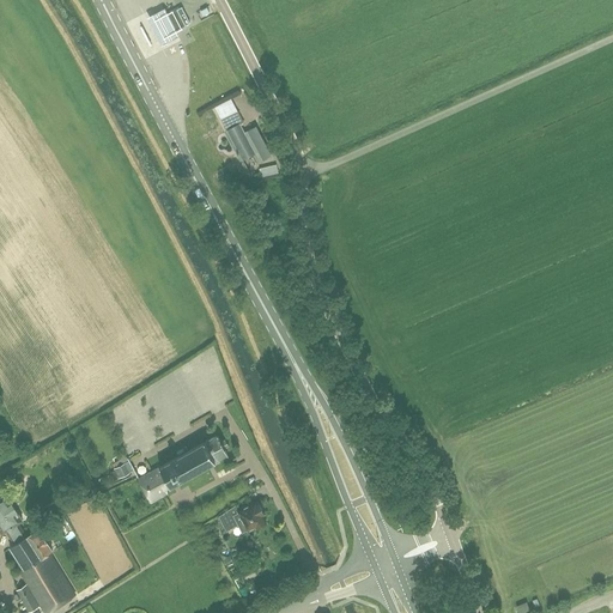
[(190,23),(182,7),(176,10),(177,10),(169,14),(177,30),(184,25),(186,26),(190,23)]
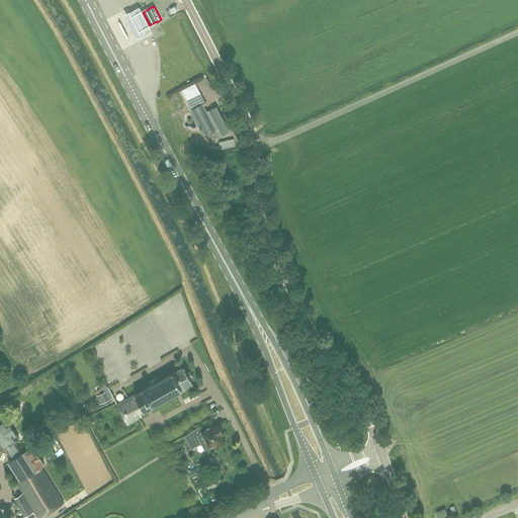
[(176,7),(166,11),(167,16),(178,13),(176,7)]
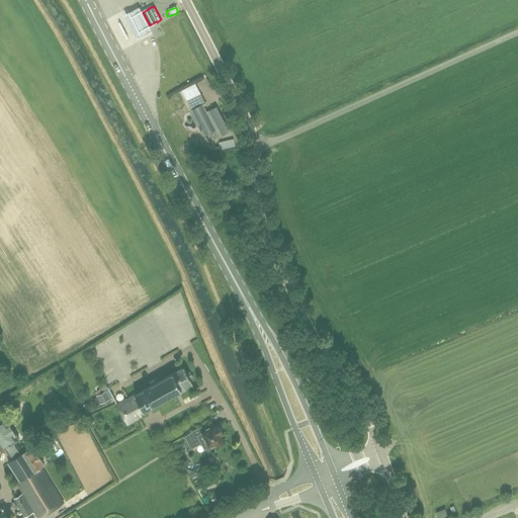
[(230,132),(217,107),(210,110),(206,112),(203,105),(206,103),(201,94),(187,101),(200,128),(199,128),(201,131),(202,131),(203,134),(211,130),(216,127),(214,127),(217,126),(222,136),(230,132)]
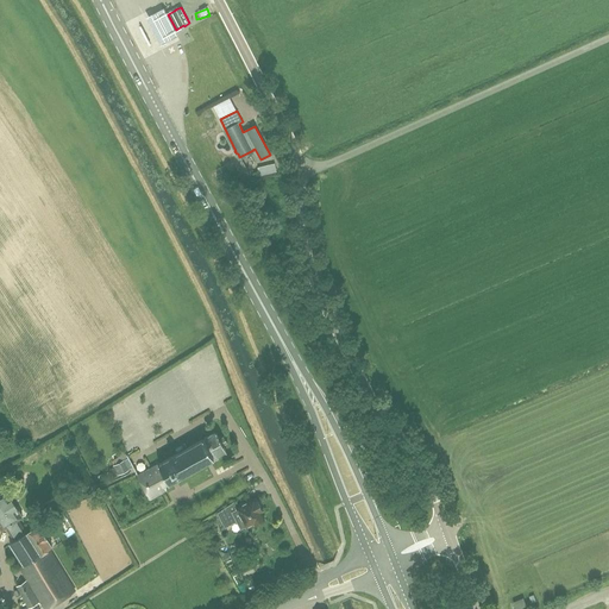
[(276,173),(274,164),(265,165),(268,175),(276,173)]
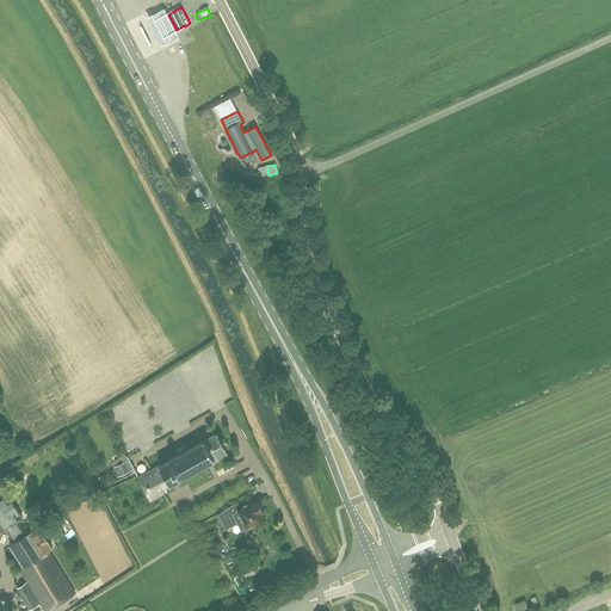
[(170,485),(227,454),(223,446),(228,444),(224,438),(220,440),(216,433),(159,466),(170,485)]
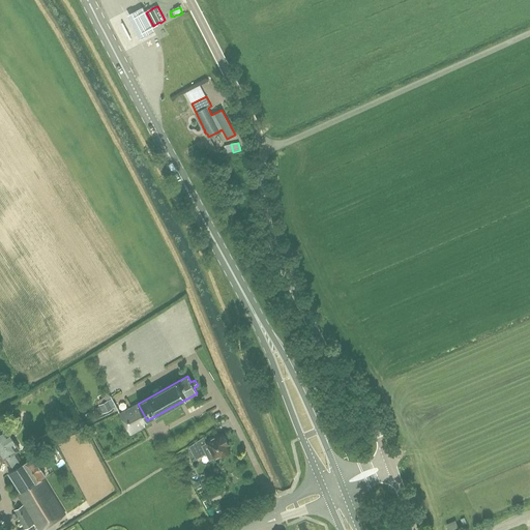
[(106,396),(99,400),(101,404),(111,399),(108,391),(104,393),(106,396)]
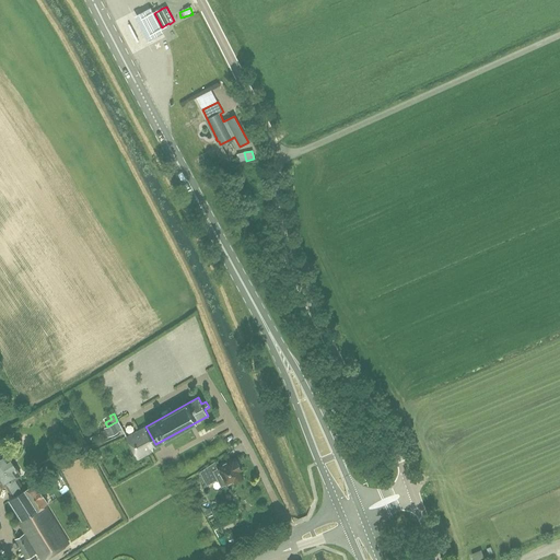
[(123,430),(118,422),(117,421),(107,427),(104,429),(108,438),(123,430)]
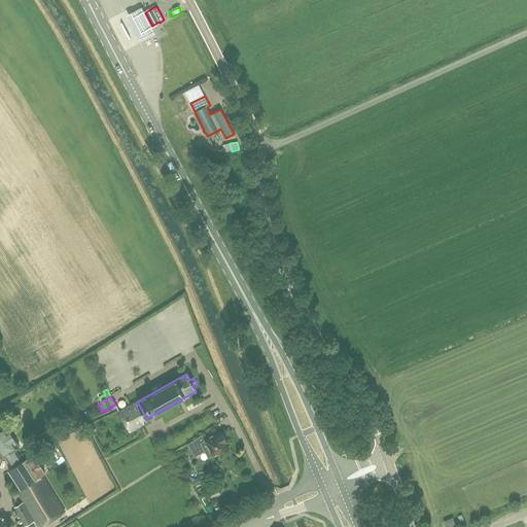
[(146,418),(137,401),(119,412),(131,432),(142,425),(141,421),(146,418)]
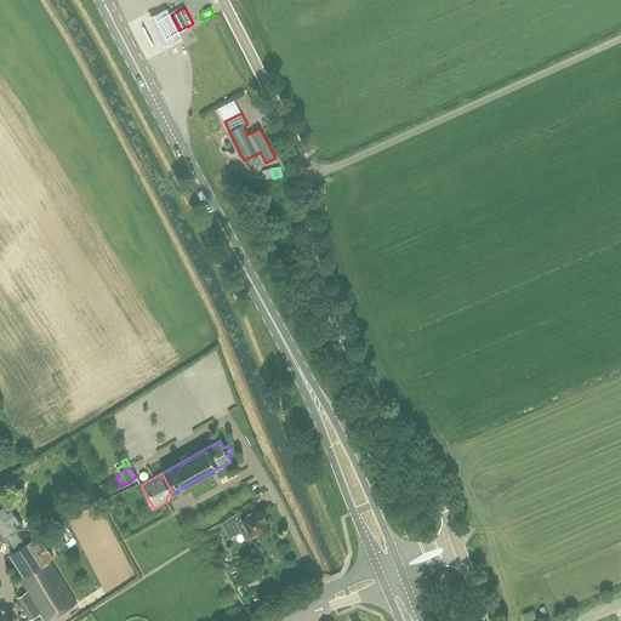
[(27,543),(18,529),(23,527),(6,500),(0,502),(0,537),(1,540),(6,537),(15,552),(27,543)]
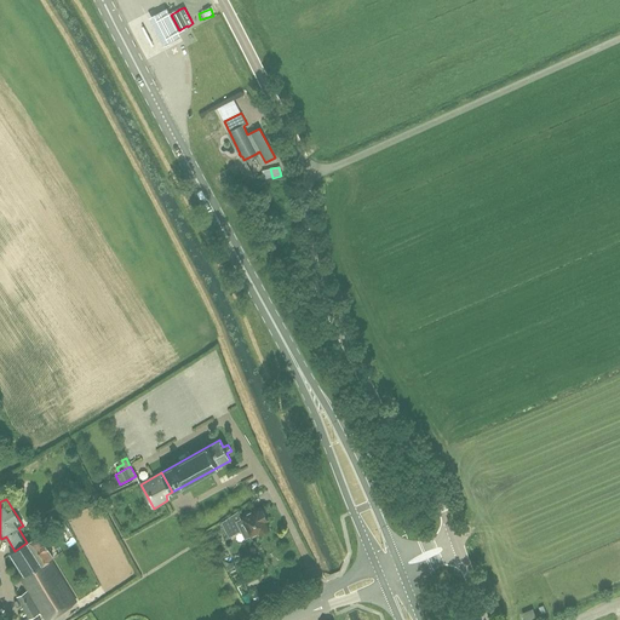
[(245,524),(251,535),(257,533),(258,535),(269,529),(265,521),(268,520),(262,509),(259,510),(258,509),(244,516),(240,510),(222,523),(229,538),(236,534),(234,529),(245,524)]
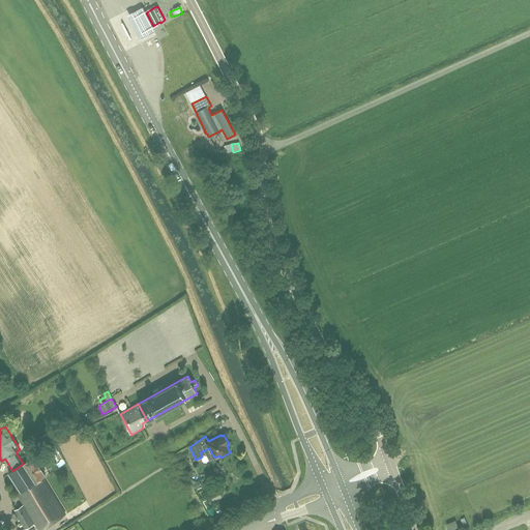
[(40,529),(64,514),(42,478),(46,476),(33,458),(23,464),(12,471),(8,473),(20,492),(17,494),(39,529),(40,529)]
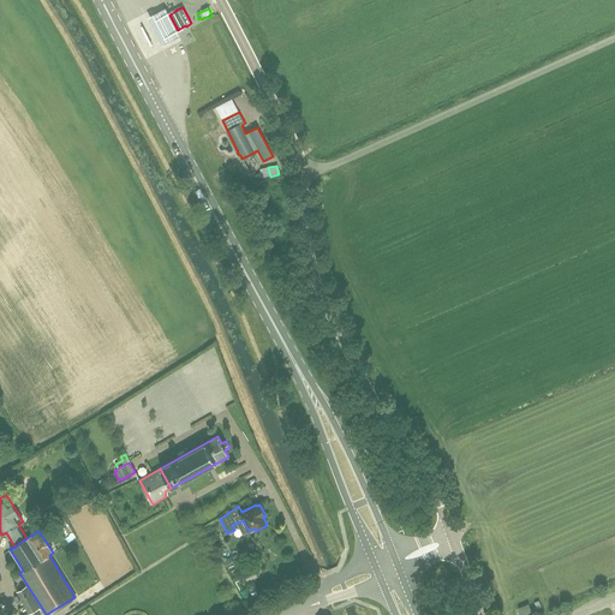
[(39,608),(27,586),(17,592),(29,614),(39,608)]
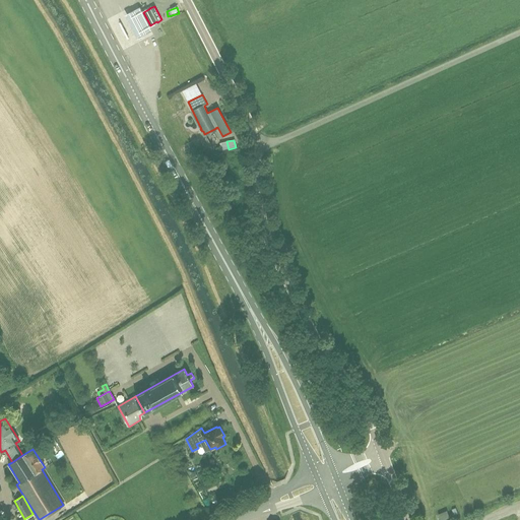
[(442,519),(449,517),(446,511),(439,515),(440,519),(442,519)]
